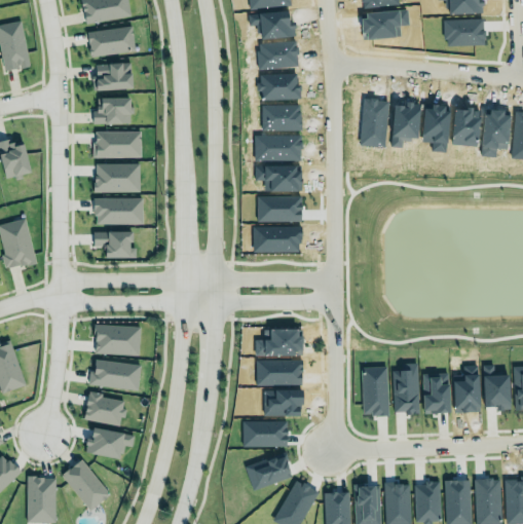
[(82,0),(129,0),(133,15),(88,24),(86,10),(84,11),(82,0)]
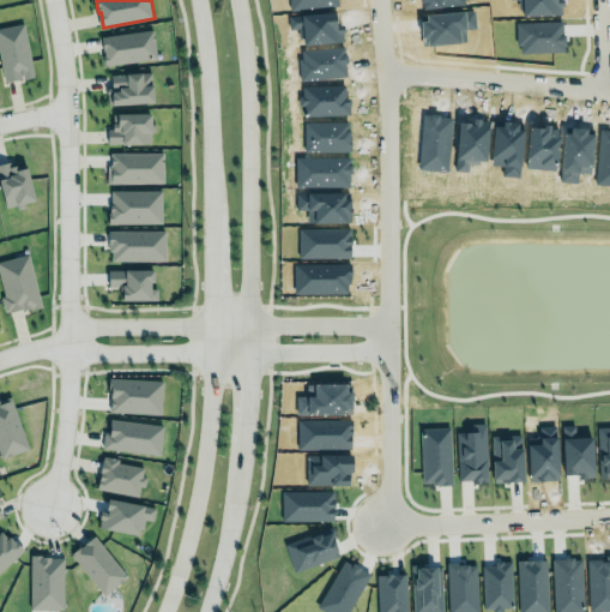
[(6,83),(0,54),(0,29),(23,24),(34,78),(6,83)]
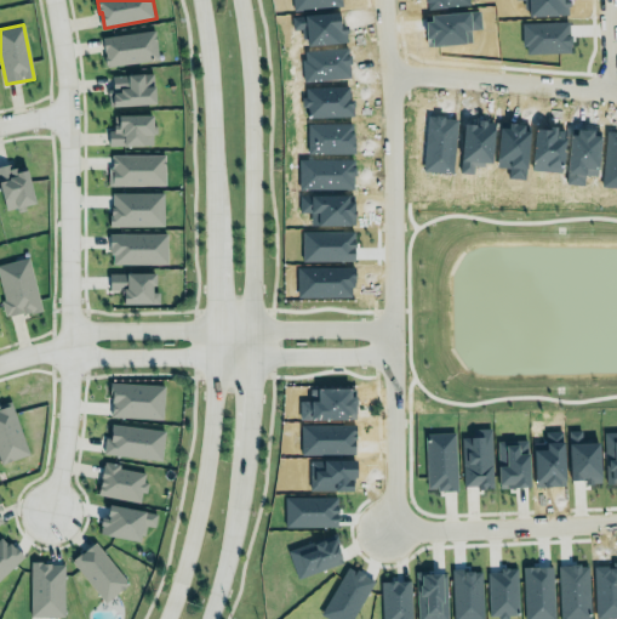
[(102,39),(154,32),(158,60),(106,67),(102,39)]
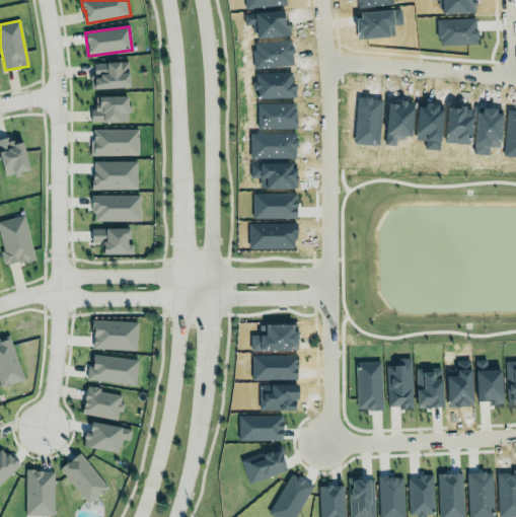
[(93,64),(128,61),(130,85),(91,89),(90,70),(94,69),(93,64)]
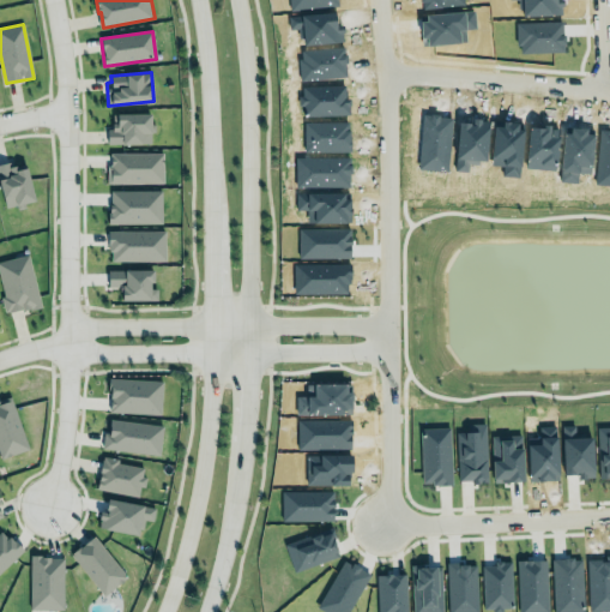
[(108,145),(152,144),(151,113),(113,114),(113,131),(108,131),(108,145)]
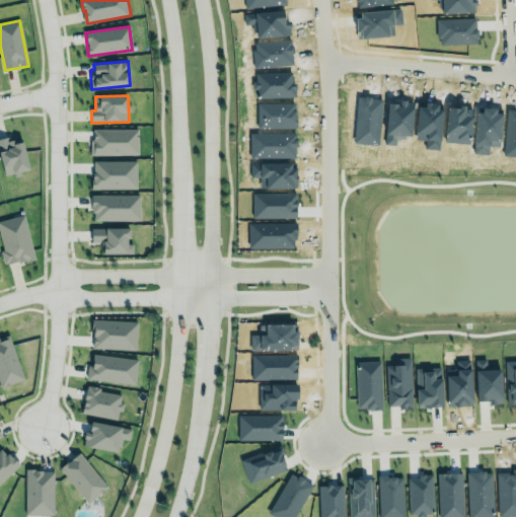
[(93,131),(138,130),(139,157),(91,157),(90,141),(93,140),(93,131)]
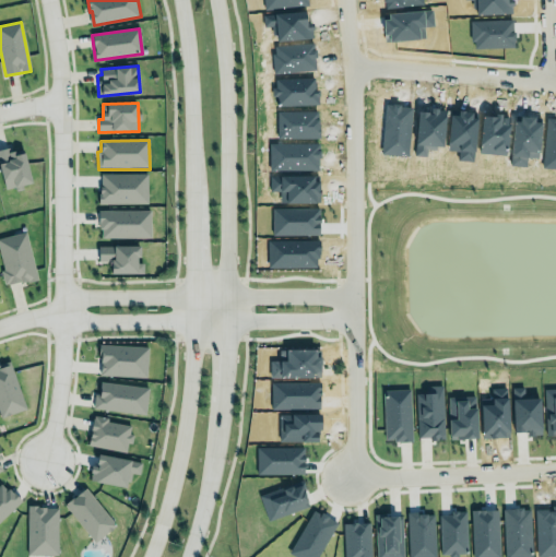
[(0,151),(0,158),(7,190),(34,185),(26,151),(11,154),(11,150),(0,151)]
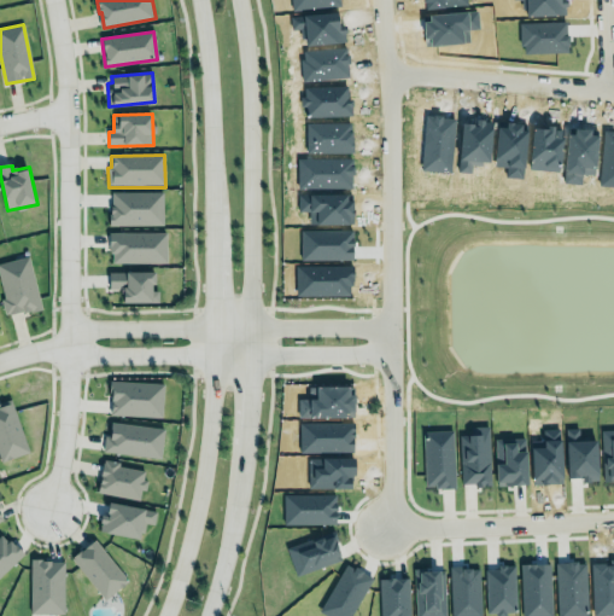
[(111,192),(163,192),(163,226),(112,226),(111,192)]
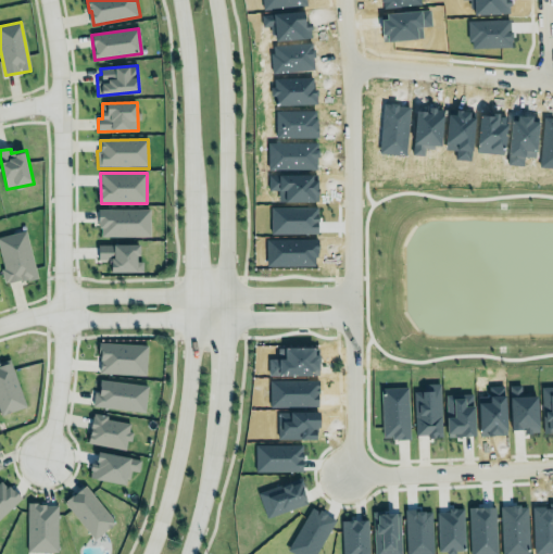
[(152,211),(101,211),(101,238),(152,239),(152,211)]
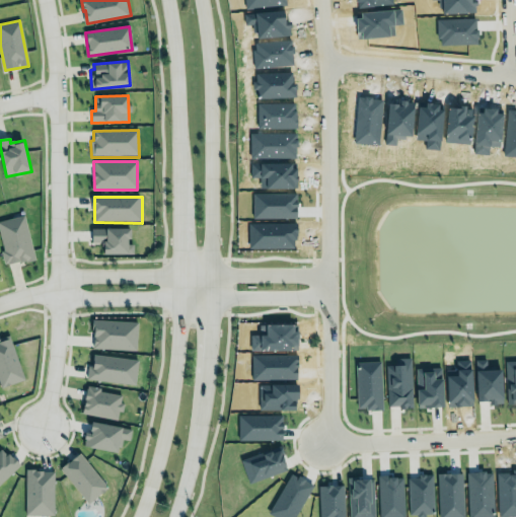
[(0,222),(0,231),(8,267),(37,261),(26,217),(0,222)]
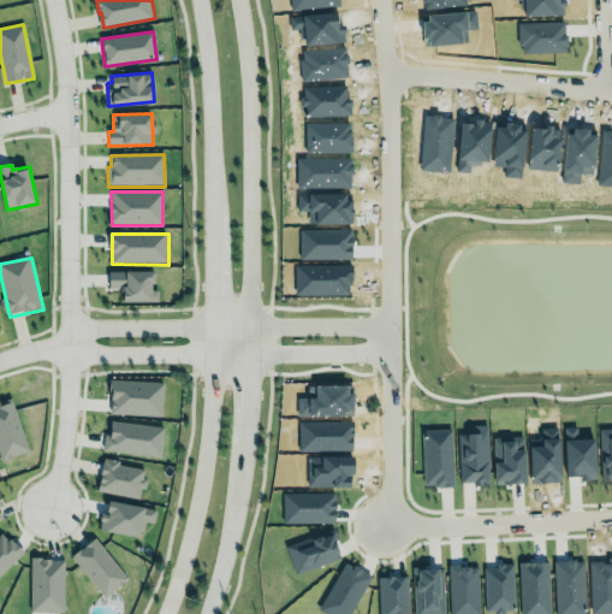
[(124,303),(160,303),(160,291),(156,291),(155,272),(112,273),(112,289),(124,289),(124,303)]
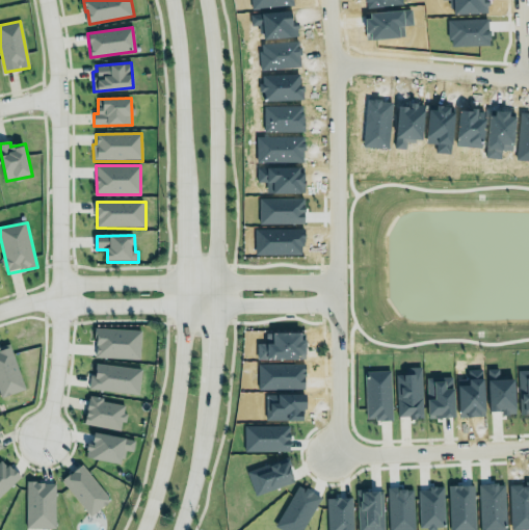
[(98,328),(141,332),(140,360),(96,356),(98,328)]
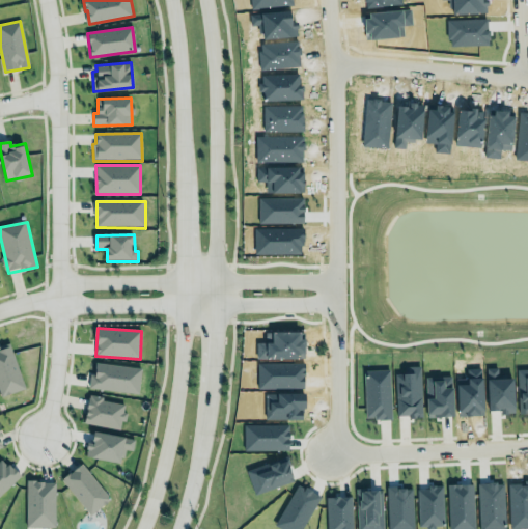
[(0,347),(0,393),(1,398),(26,391),(12,344),(0,347)]
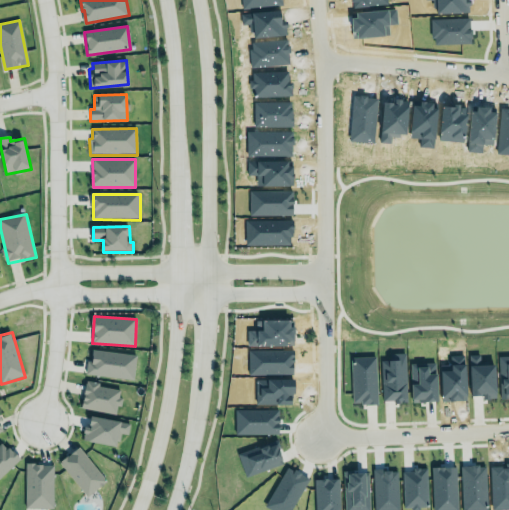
[(89,376),(136,381),(138,356),(92,351),(89,376)]
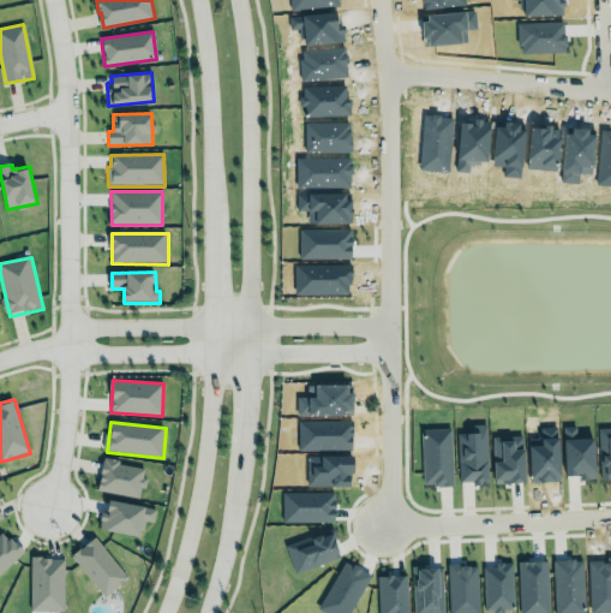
[(105,460),(97,491),(141,500),(148,470),(105,460)]
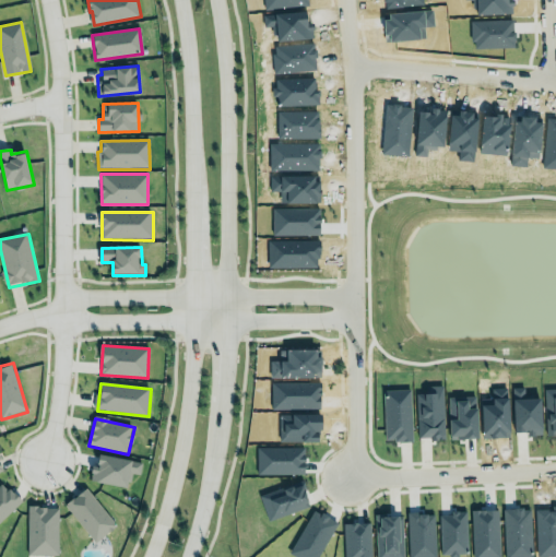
[(101,454),(142,461),(140,474),(130,473),(128,488),(90,483),(92,466),(98,467),(101,454)]
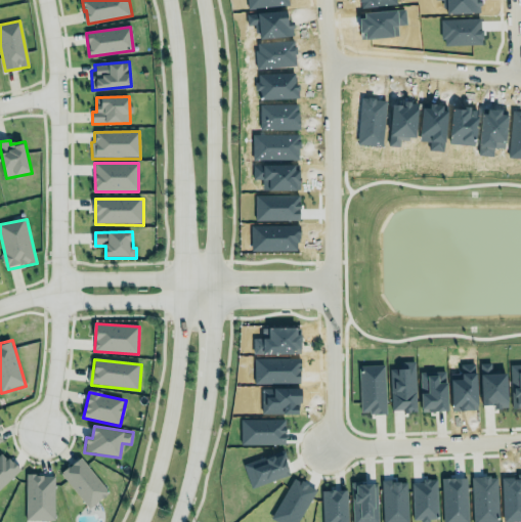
[(1,454),(0,454),(0,490),(20,472),(17,465),(15,465),(10,460),(7,461),(1,454)]
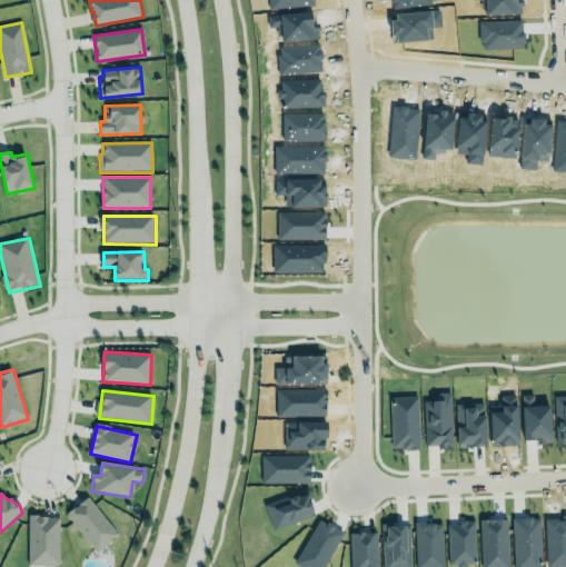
[(88,496),(118,535),(97,551),(67,513),(88,496)]
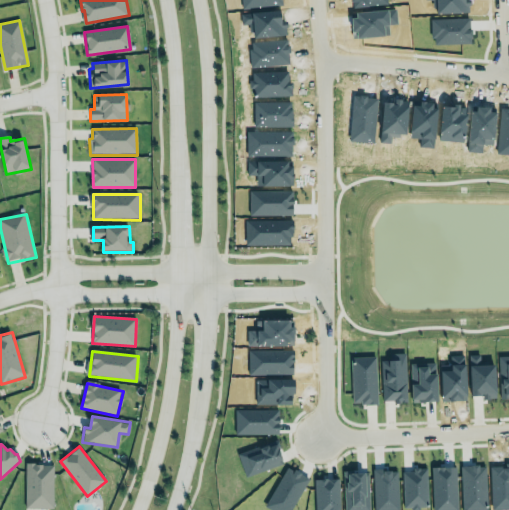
[(55,509),(55,466),(27,466),(28,509),(55,509)]
